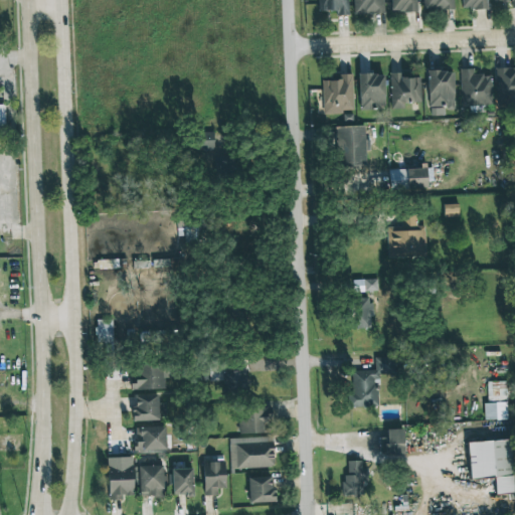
[(317,0),(317,11),(336,11),(336,15),(348,15),(347,0),(317,0)]
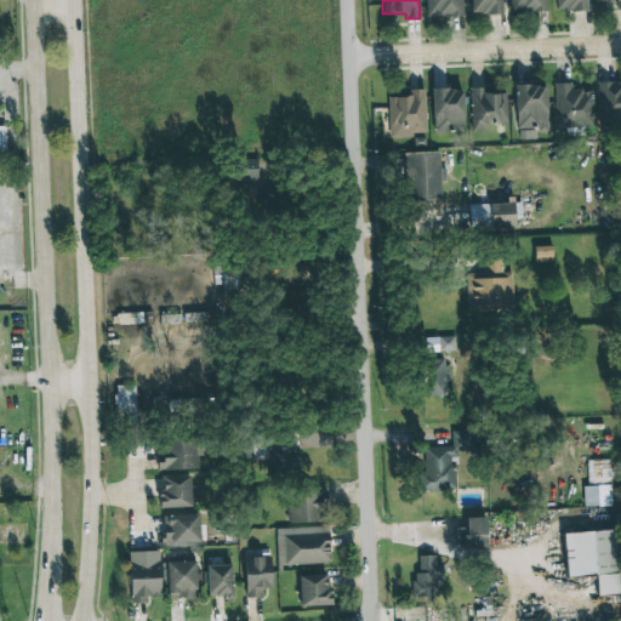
[(425,0),(426,17),(463,16),(462,0),(425,0)]
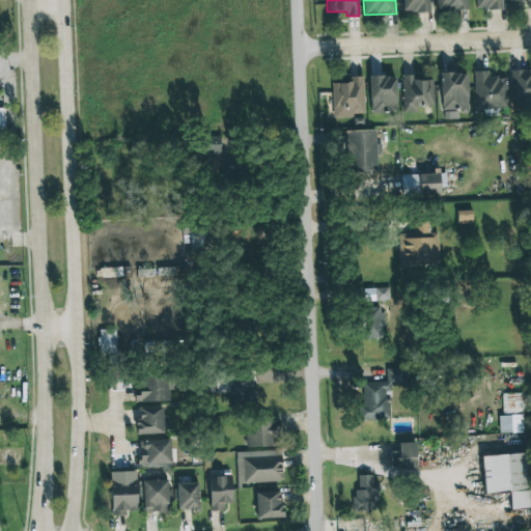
[(429,11),(428,0),(401,0),(402,12),(429,11)]
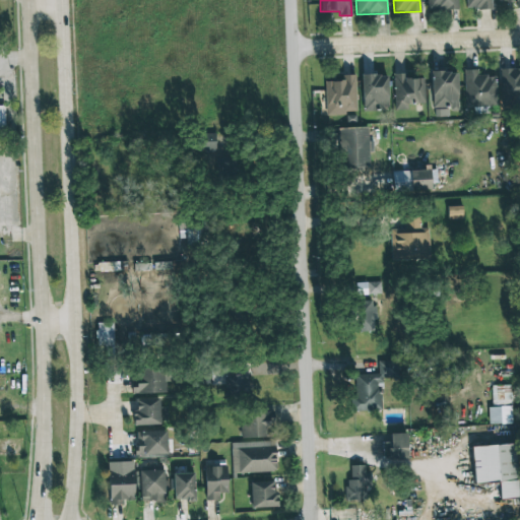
[(427,0),(427,10),(458,9),(457,0),(427,0)]
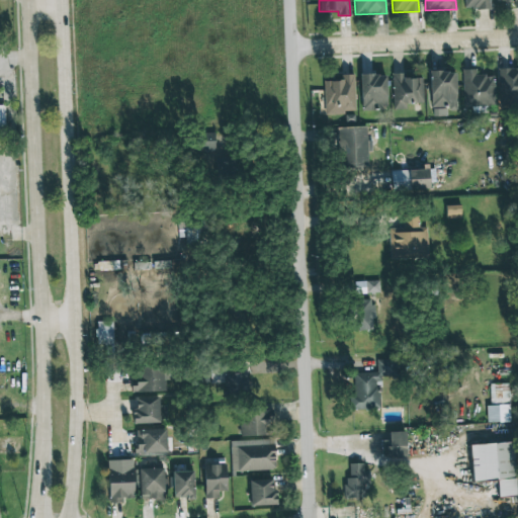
[(463,0),(463,9),(489,8),(489,0),(463,0)]
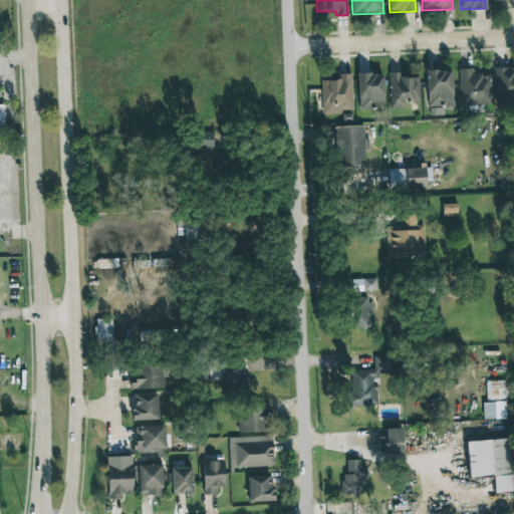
[(510,8),(513,7),(513,0),(492,0),(492,2),(510,1),(510,8)]
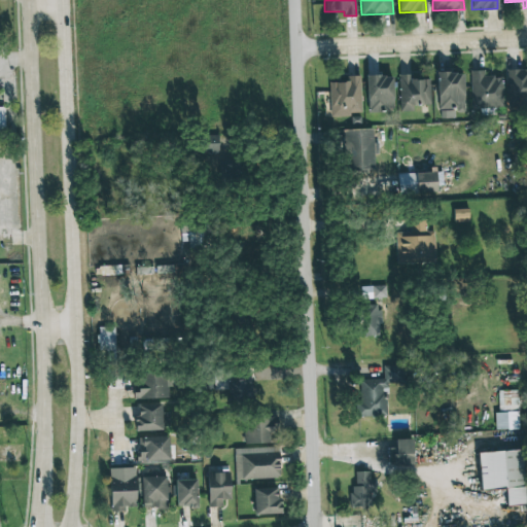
[(526,69),(505,70),(507,109),(526,107),(526,69)]
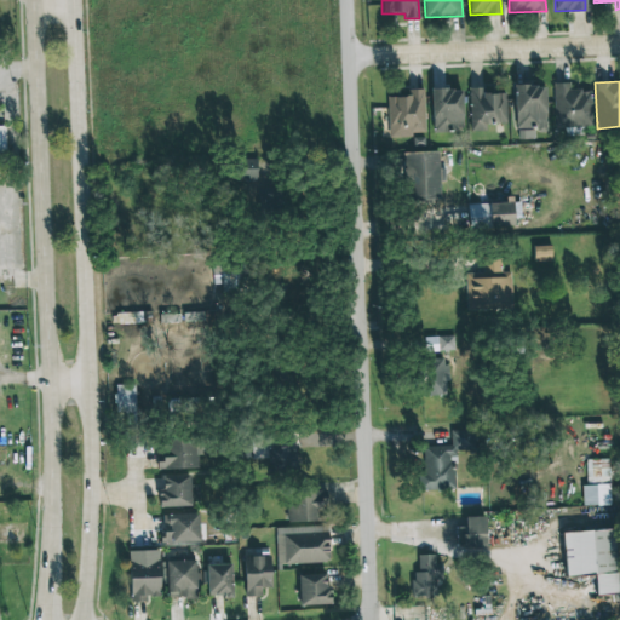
[(554,84),(555,128),(591,127),(591,90),(570,91),(570,84),(554,84)]
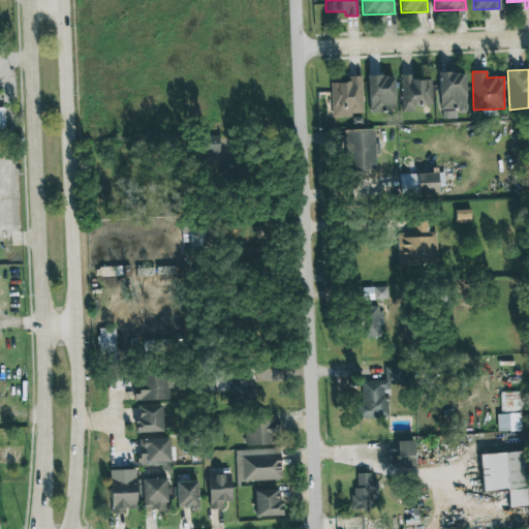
[(466,111),(465,72),(439,72),(439,111),(466,111)]
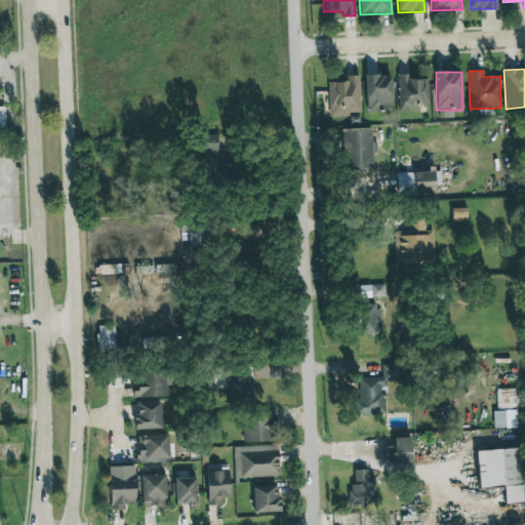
[(359,75),(344,76),(344,82),(328,82),(329,115),(360,114),(359,75)]
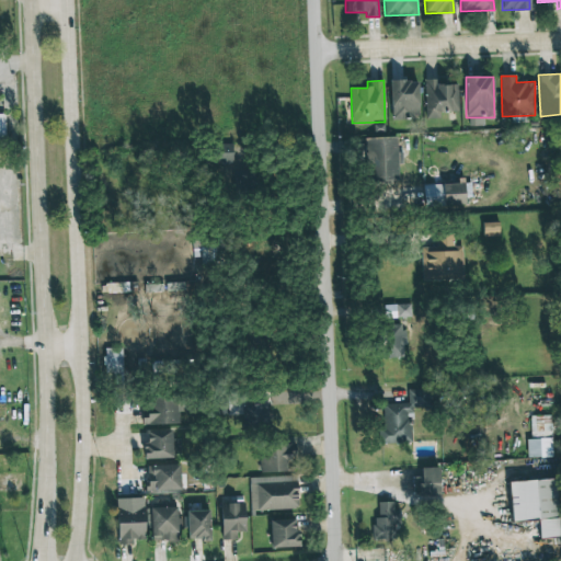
[(390,81),(391,118),(419,118),(418,80),(390,81)]
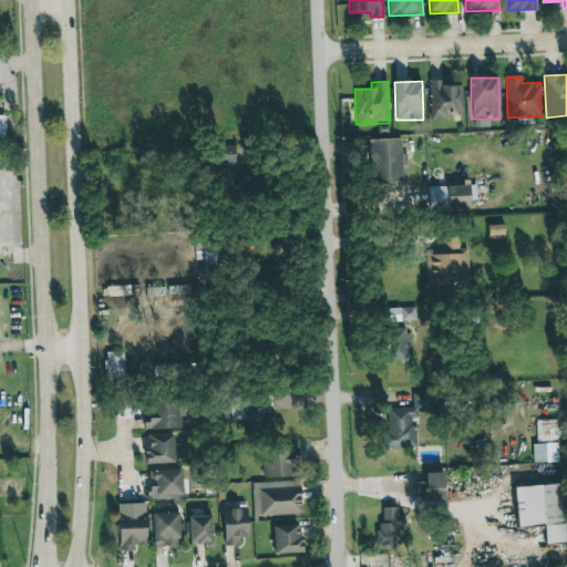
[(444,120),(444,114),(463,113),(463,82),(429,83),(430,120),(444,120)]
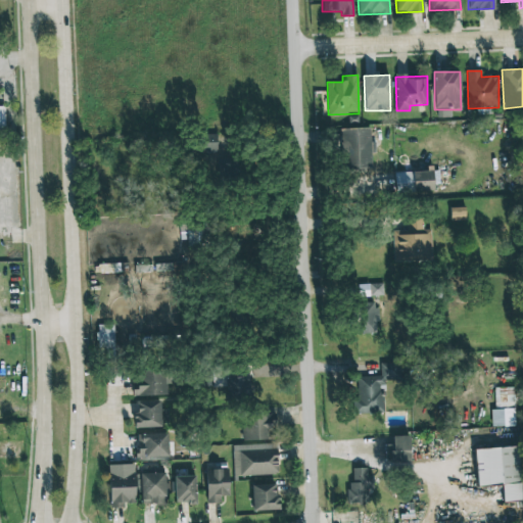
[(370,128),(340,129),(341,170),(372,169),(370,128)]
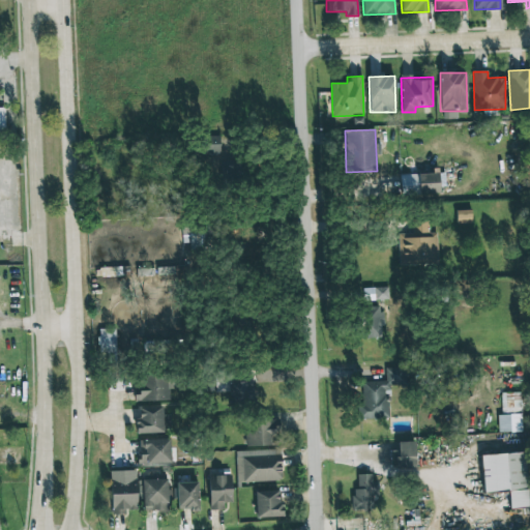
[(219,137),(203,137),(203,153),(221,152),(219,137)]
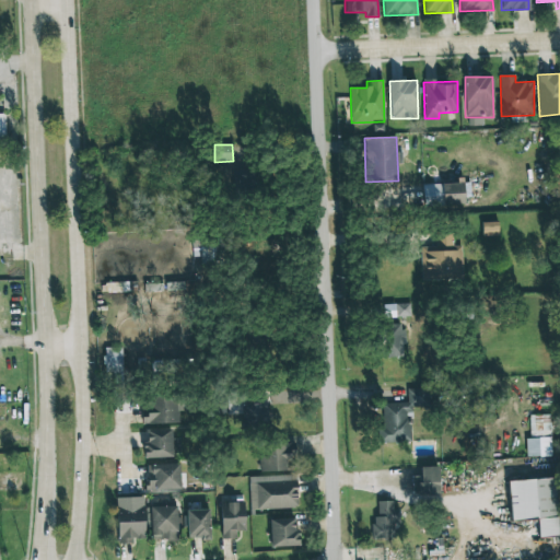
[(422,184),(423,206),(465,203),(464,182),(422,184)]
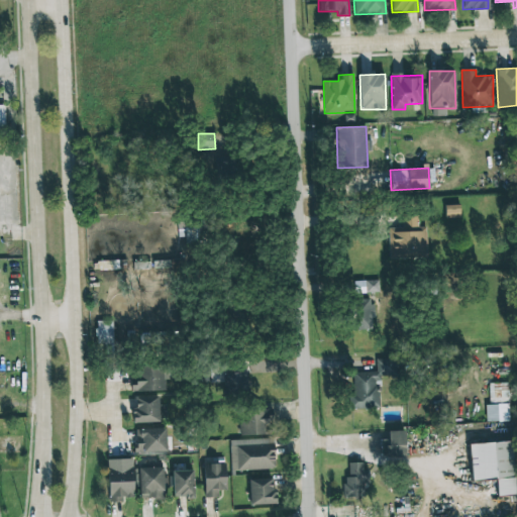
[(444,206),(444,218),(459,218),(459,205),(444,206)]
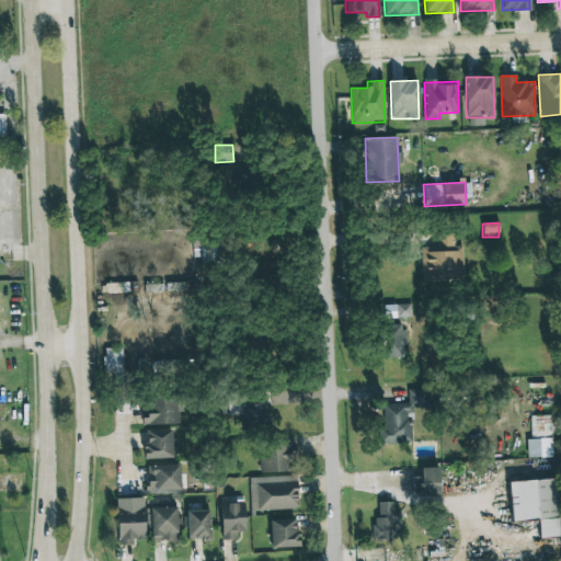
[(422,281),(462,279),(462,245),(454,247),(453,231),(437,232),(437,247),(421,248),(422,281)]
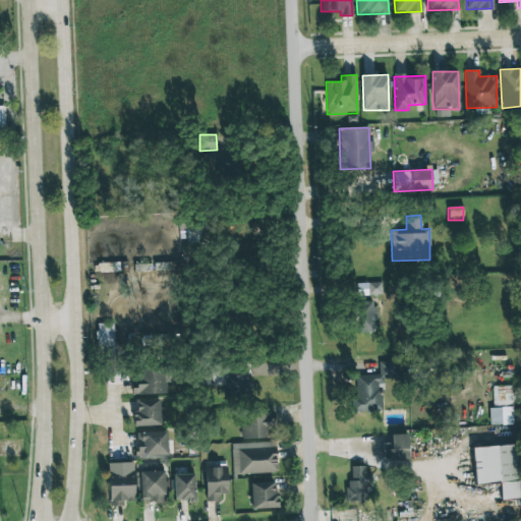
[(197,245),(199,234),(188,232),(186,243),(197,245)]
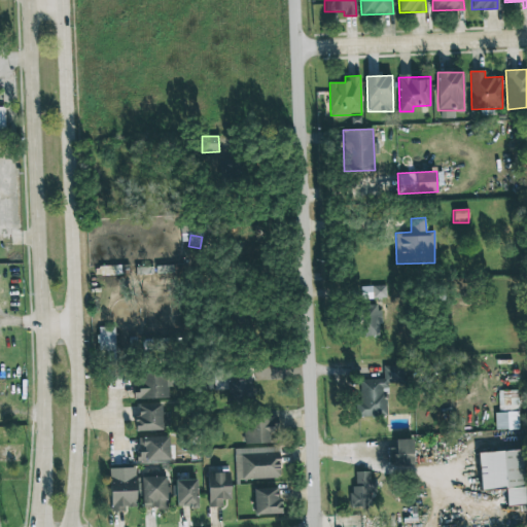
[(379,304),(355,305),(357,337),(381,336),(379,304)]
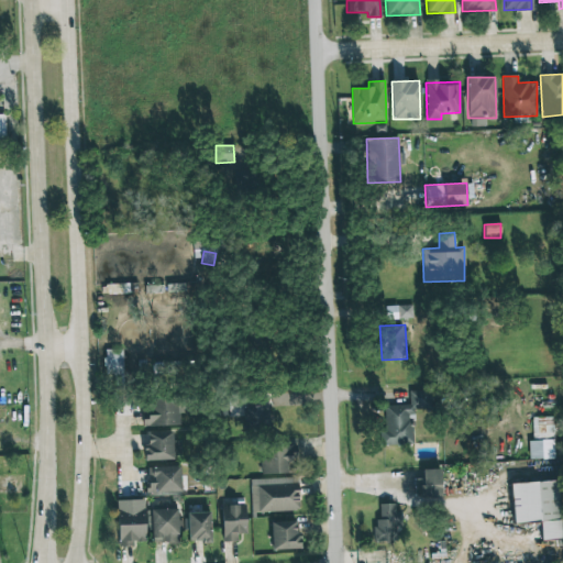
[(106,374),(123,374),(122,349),(105,350),(106,374)]
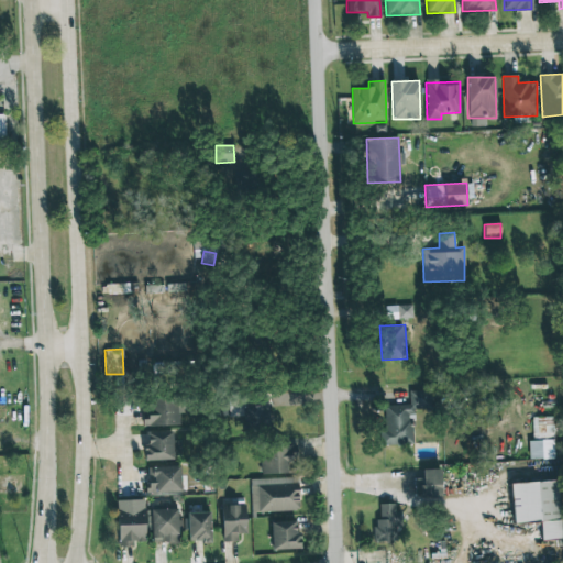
[(384,405),(385,430),(379,430),(379,445),(412,445),(412,418),(415,418),(415,408),(431,408),(431,390),(409,390),(409,405),(384,405)]
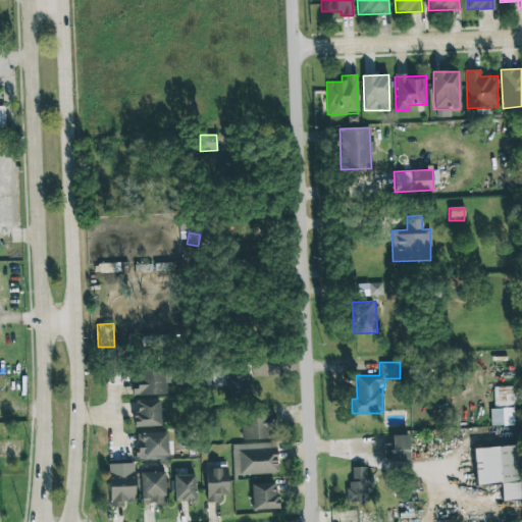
[(167,395),(167,367),(138,368),(138,384),(132,384),(133,396),(167,395)]
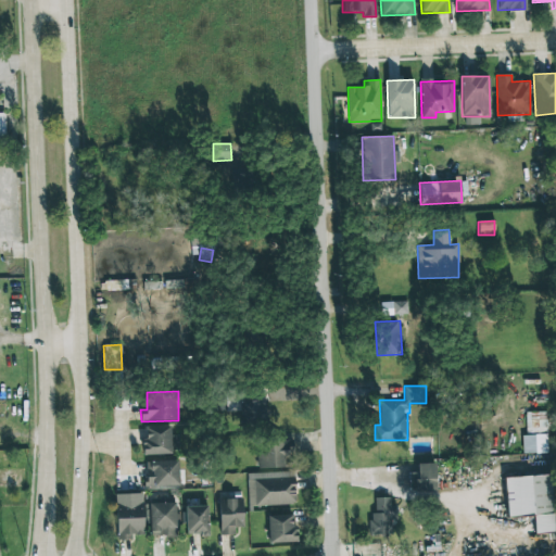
[(249,400),(249,393),(218,393),(218,412),(243,412),(243,419),(265,418),(265,400),(249,400)]
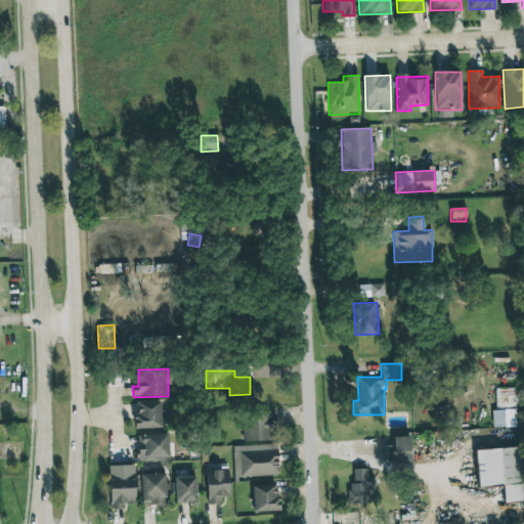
[(495,389),(495,409),(491,409),(492,428),(516,427),(515,388),(495,389)]
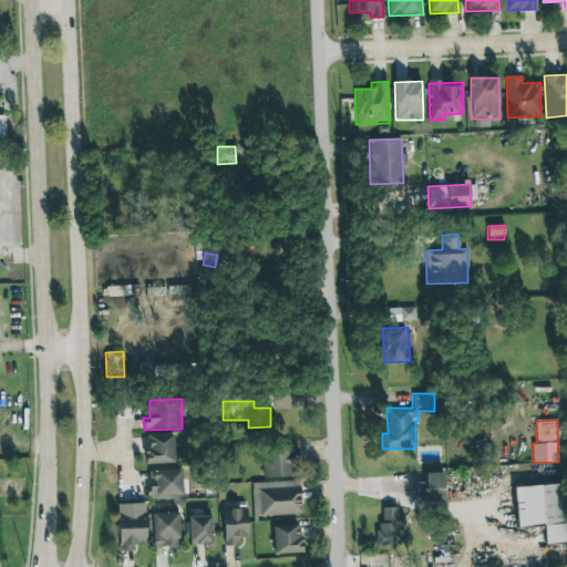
[(174,434),(147,434),(148,447),(145,449),(145,464),(174,463),(174,434)]
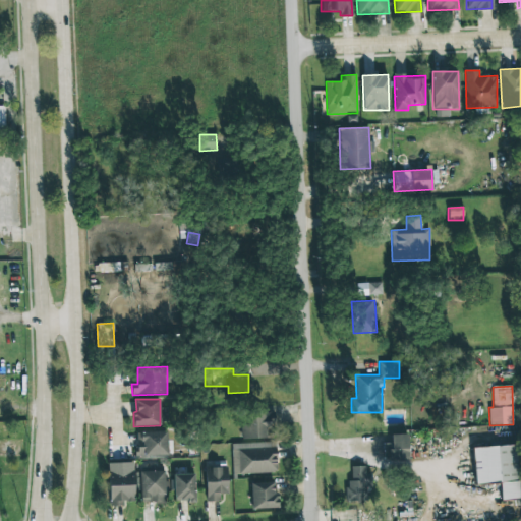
[(241,439),(275,438),(274,411),(240,413),(241,439)]
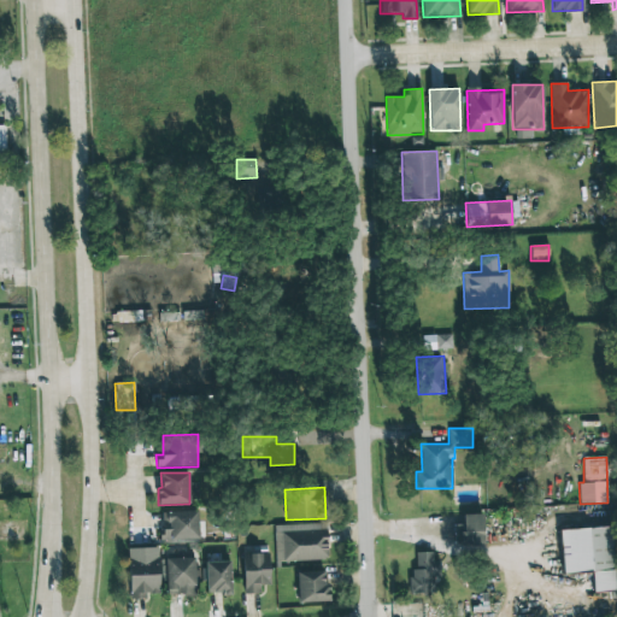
[(162,540),(198,539),(198,511),(160,512),(162,540)]
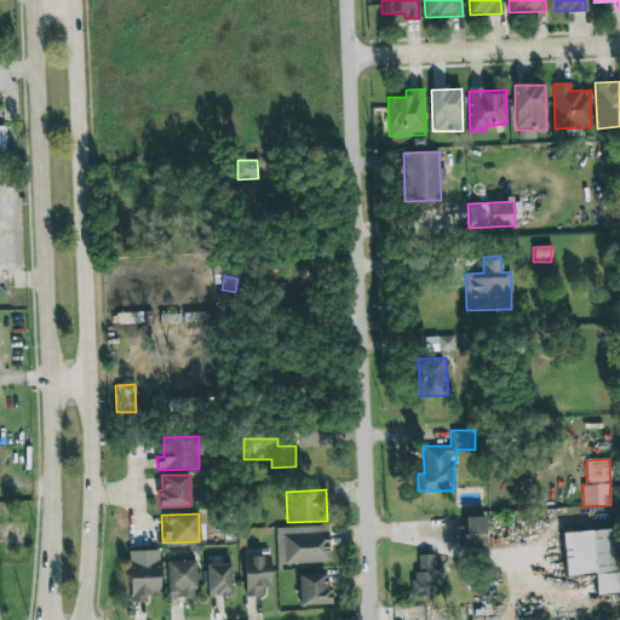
[(457,527),(457,547),(486,546),(486,516),(465,517),(465,527),(457,527)]
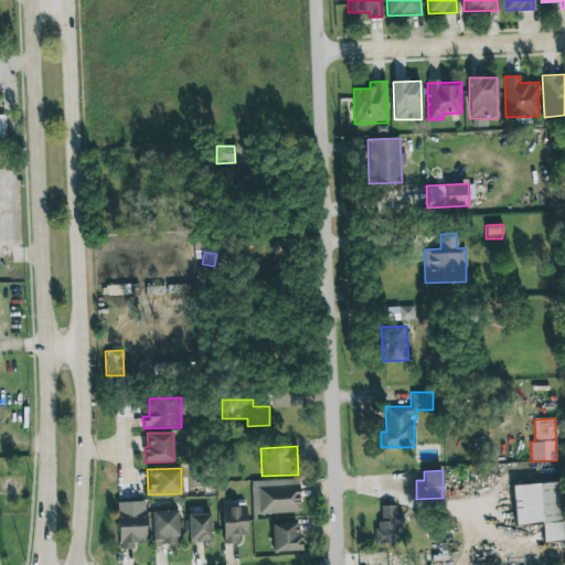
[(251,481),(252,514),(300,512),(299,480),(251,481)]
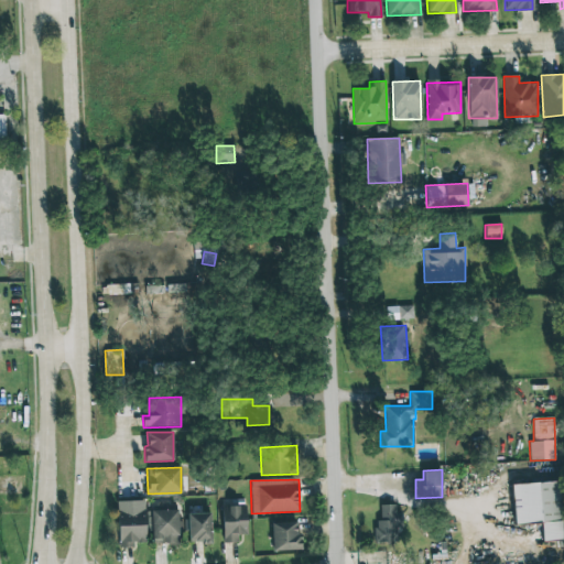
[(511,484),(513,523),(541,522),(542,542),(563,540),(560,481),(511,484)]
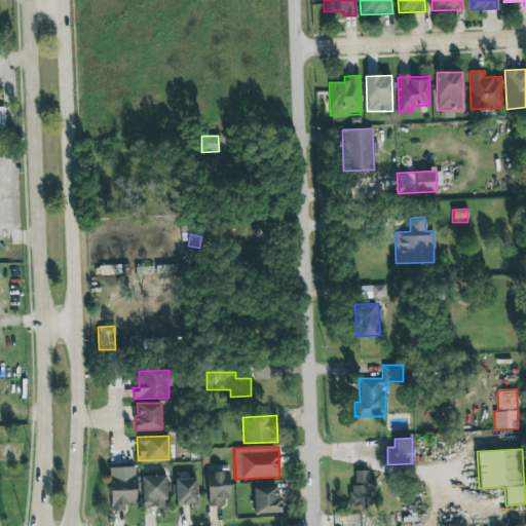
[(109,467),(110,511),(123,511),(123,506),(136,506),(135,466),(109,467)]
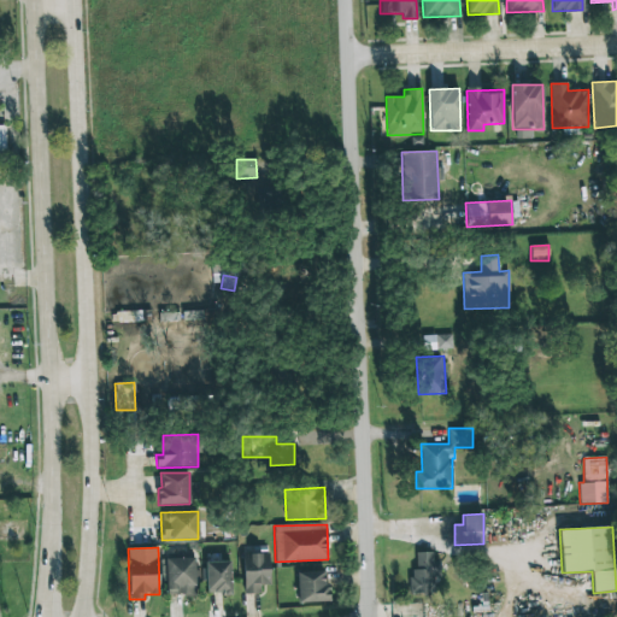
[(432,552),(411,553),(412,593),(439,592),(439,560),(433,560),(432,552)]
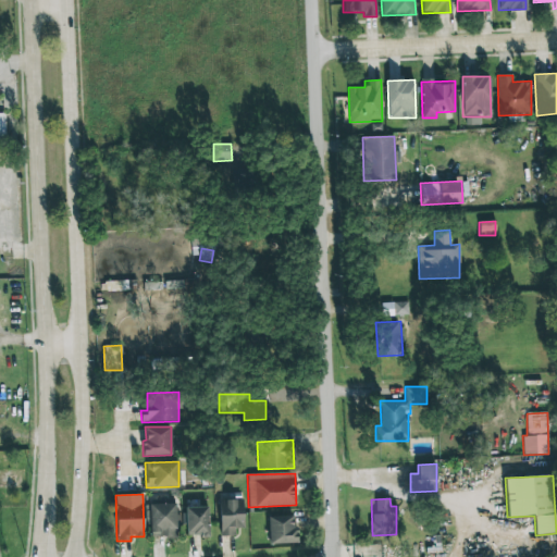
[(244,528),(243,499),(220,499),(220,536),(235,536),(235,528),(244,528)]
